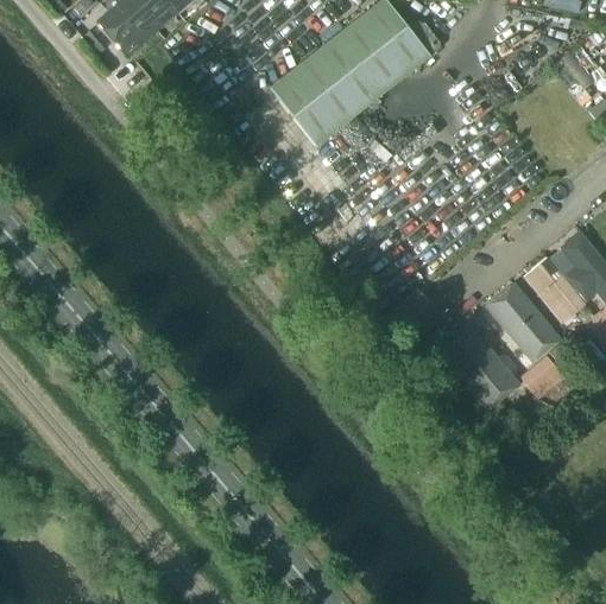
[(124,0),(99,21),(120,48),(171,4),(168,0),(124,0)]
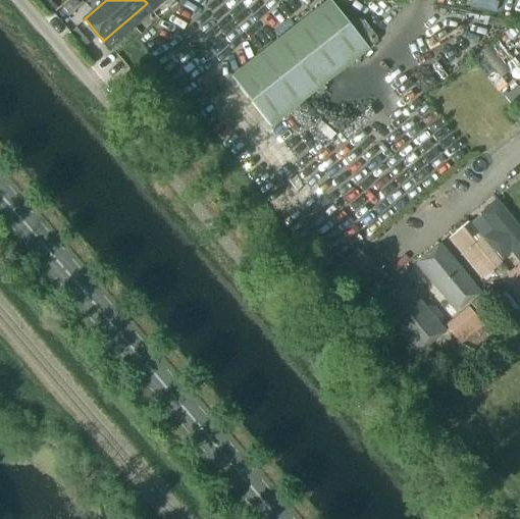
[(144,0),(147,3),(152,9),(162,0),(144,0)]
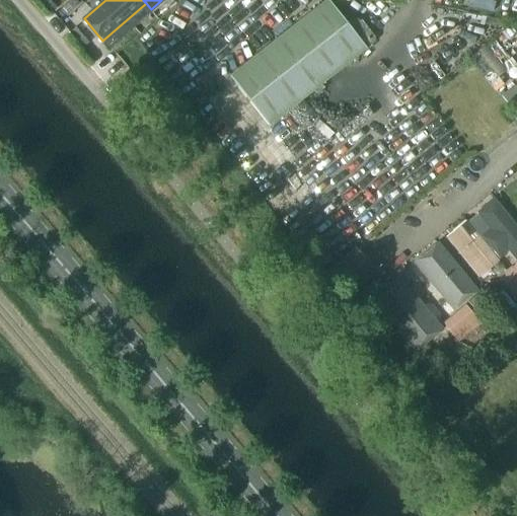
[(270,124),(356,58),(368,48),(331,0),(326,0),(231,75),(270,124)]
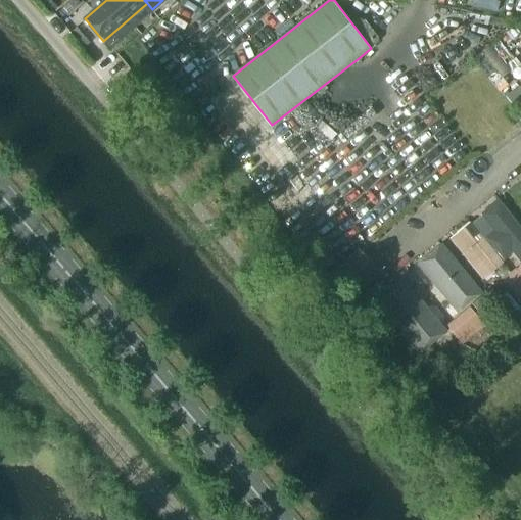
[(239,38),(244,46),(266,34),(262,26),(239,38)]
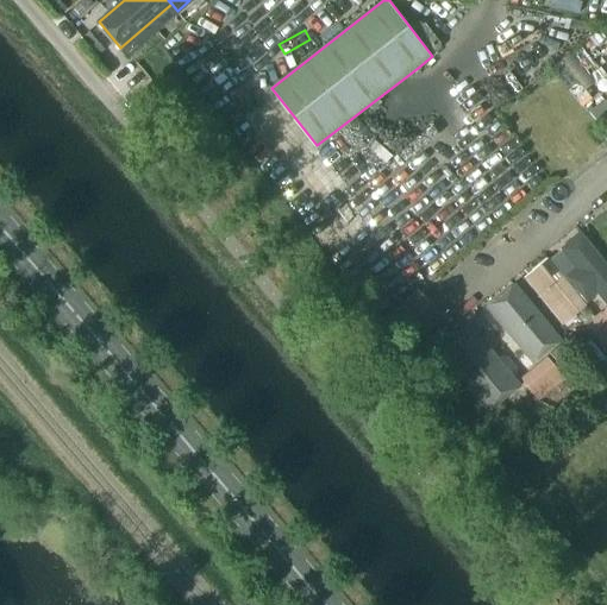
[(99,41),(92,48),(98,55),(106,49),(99,41)]
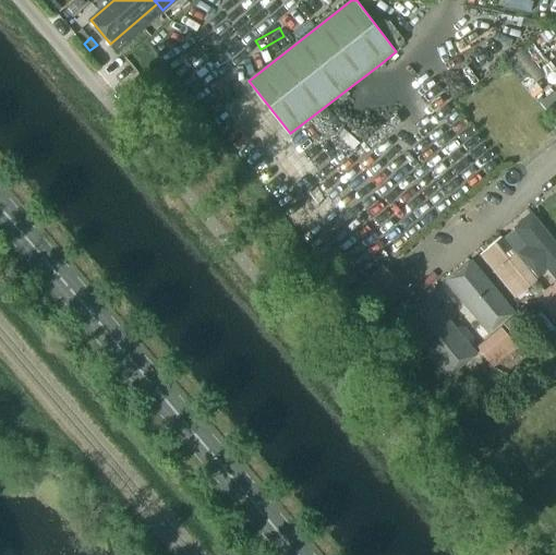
[(147,72),(132,85),(141,95),(156,81),(147,72)]
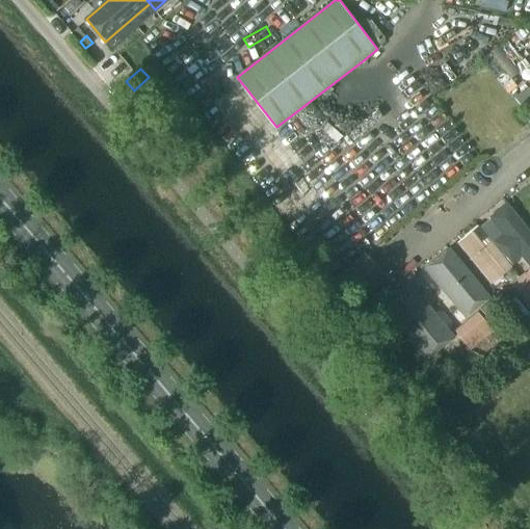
[(522,105),(529,98),(529,87),(528,86),(514,97),(522,105)]
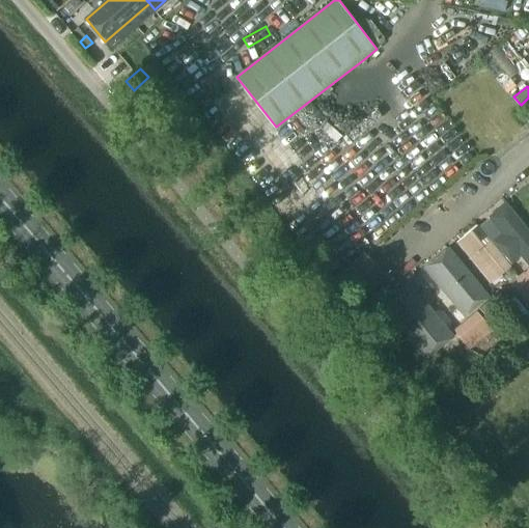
[(283,141),(297,134),(290,122),(277,129),(283,141)]
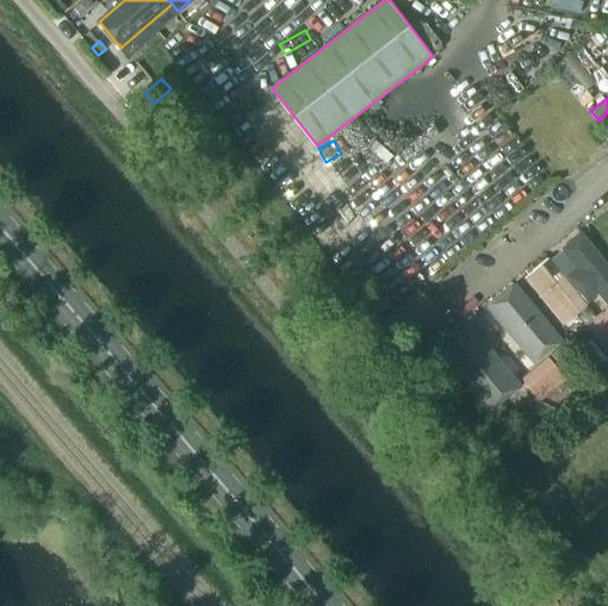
[(607,262),(582,231),(564,247),(579,267),(569,275),(589,299),(600,292),(607,300),(607,262)]
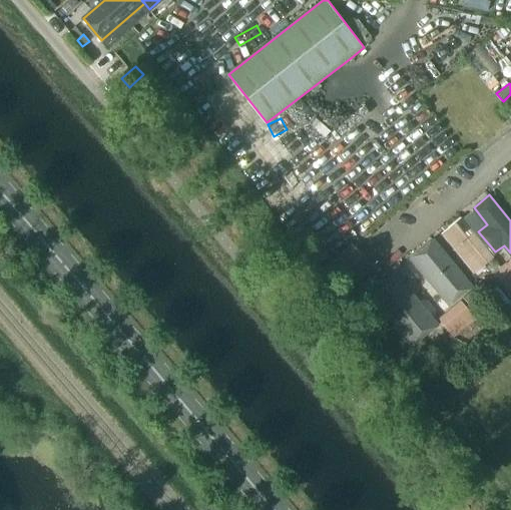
[(462,214),(443,229),(475,269),(494,253),(462,214)]
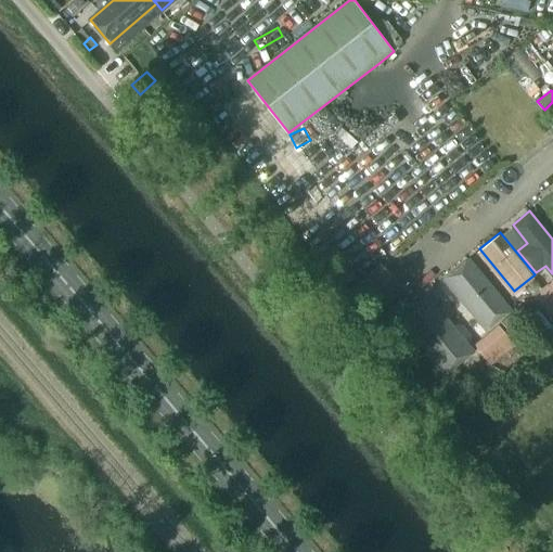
[(513,307),(470,256),(445,278),(487,329),(513,307)]
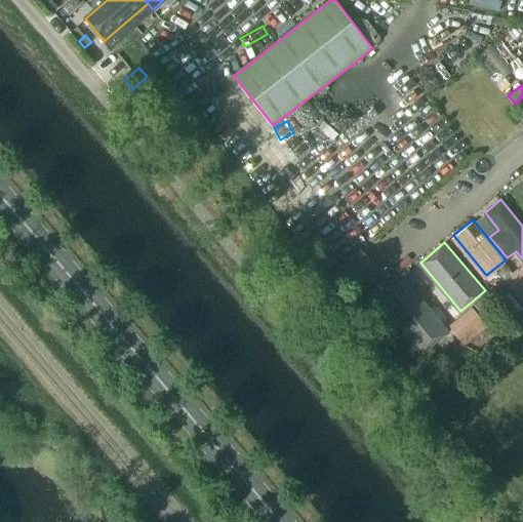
[(522,276),(517,269),(514,272),(506,278),(515,289),(521,297),(522,296),(522,276)]
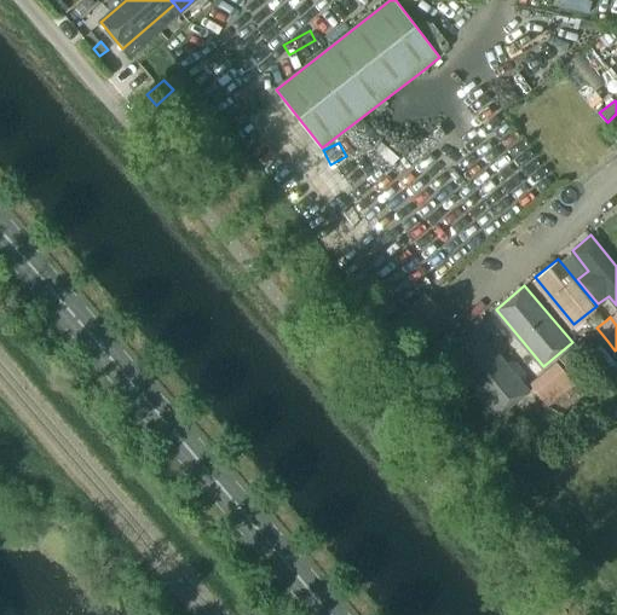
[(483,329),(449,355),(497,416),(530,389),(483,329)]
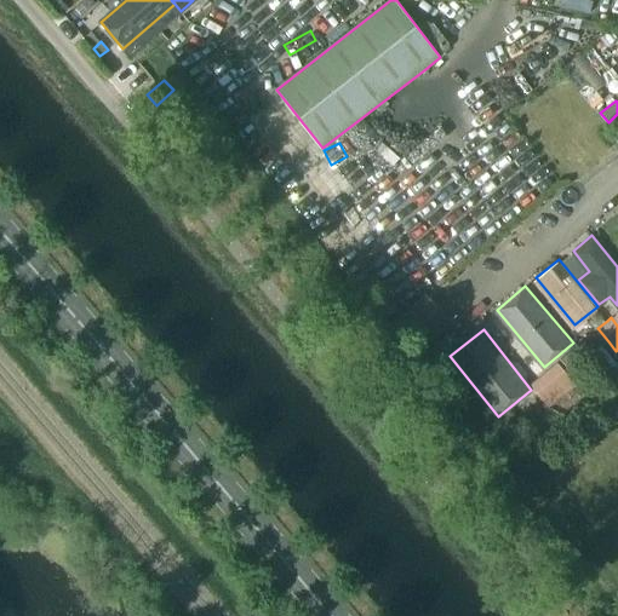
[(617,352),(616,353),(617,355),(617,363),(605,375),(617,390),(617,352)]
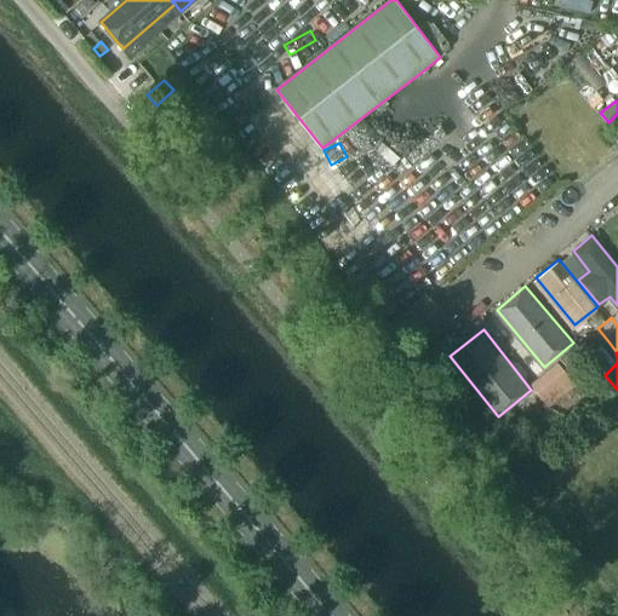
[(558,362),(544,372),(562,396),(576,384),(568,375),(558,362)]
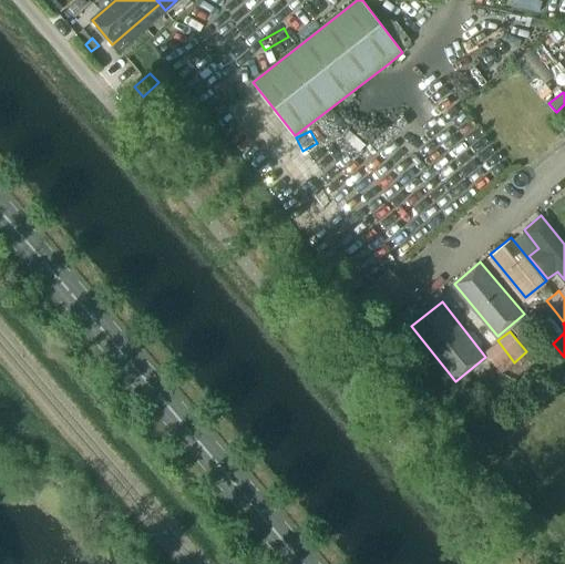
[(514,362),(497,340),(493,344),(485,350),(495,362),(502,371),(514,362)]
